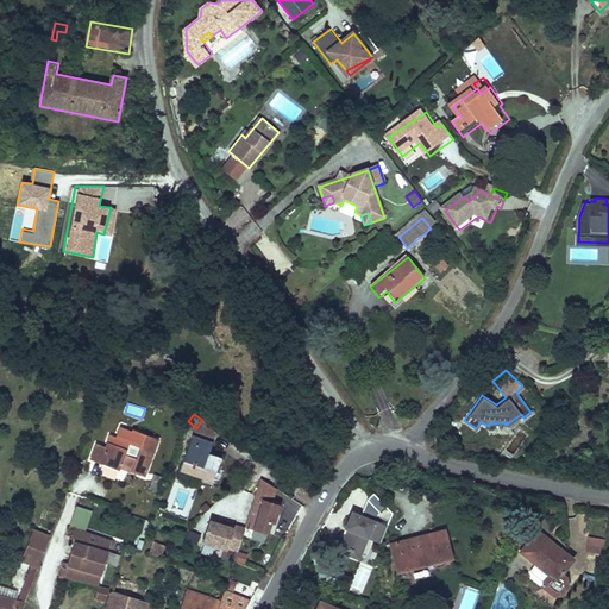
[(196,428),(192,434),(213,441),(217,431),(202,420),(196,428)]
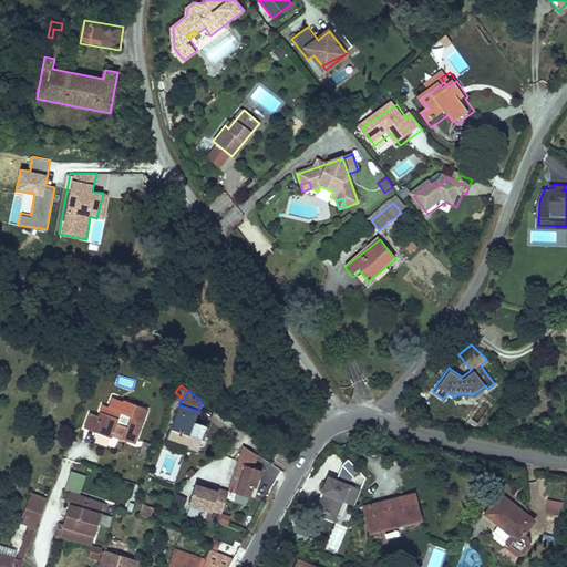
[(94,419),(84,416),(79,433),(107,441),(110,435),(117,437),(116,441),(132,445),(140,415),(132,414),(134,405),(121,402),(119,409),(116,414),(104,411),(103,416),(95,414),(94,419)]
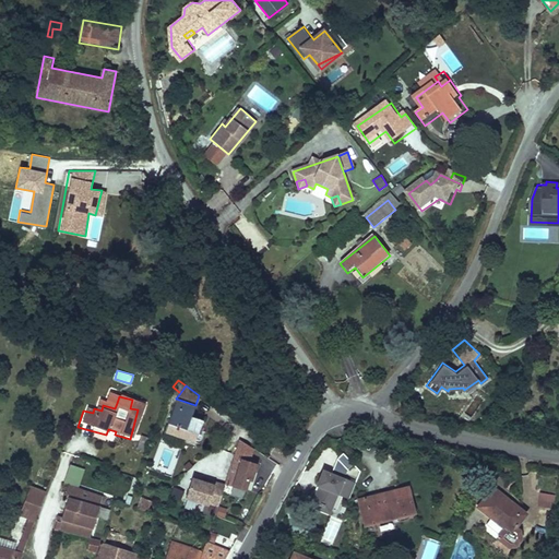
[(195,405),(176,399),(166,430),(194,440),(201,418),(192,415),(195,405)]
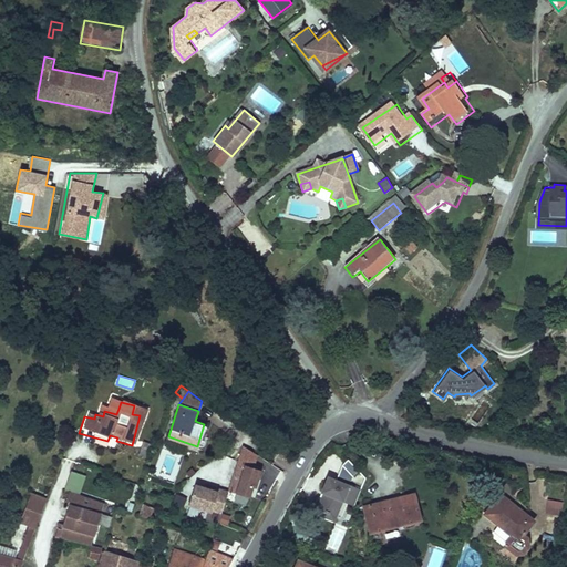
[(105,405),(104,411),(116,414),(119,409),(105,405)]
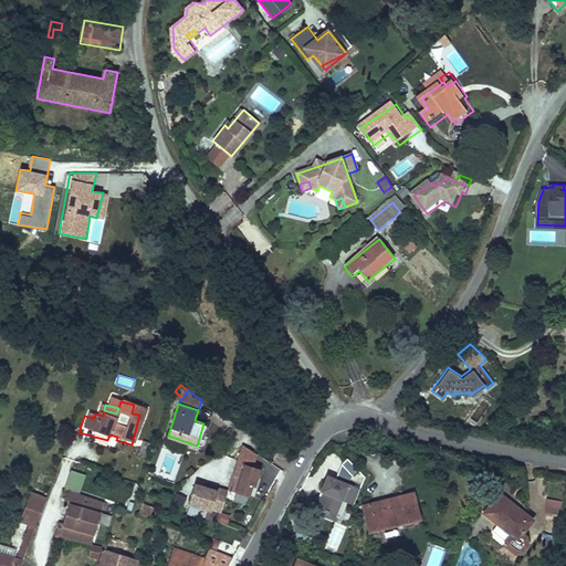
[(142,407),(134,405),(132,413),(139,415),(142,407)]
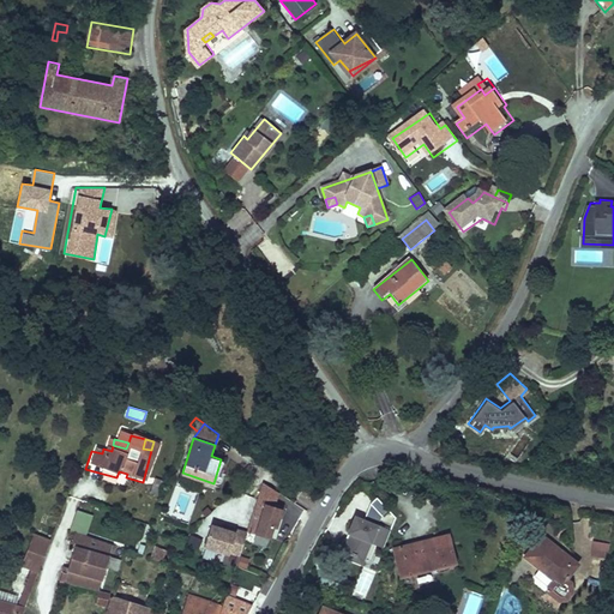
[(276,506),(280,495),(264,483),(257,507),(265,510),(268,504),(276,506)]
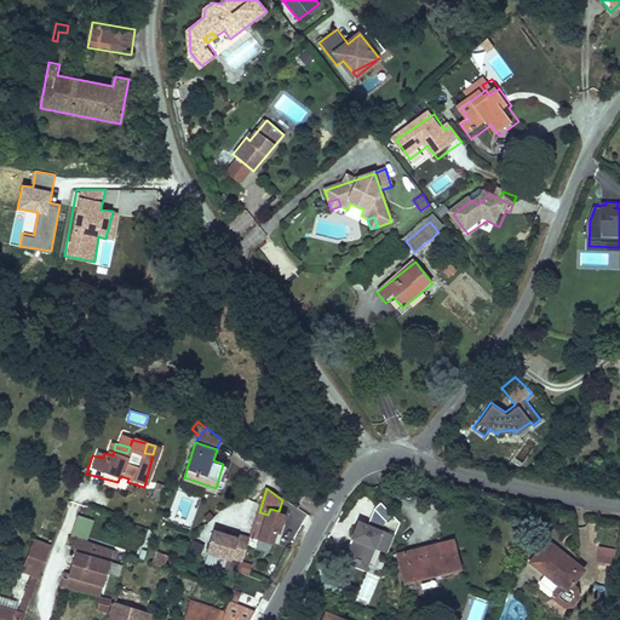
[(391,514),(380,501),(373,507),(385,520),(391,514)]
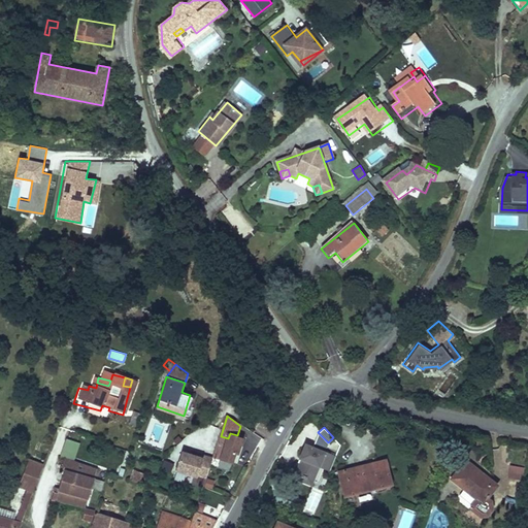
[(237,435),(230,433),(228,438),(221,436),(215,456),(233,462),(236,452),(239,453),(244,437),(237,435)]
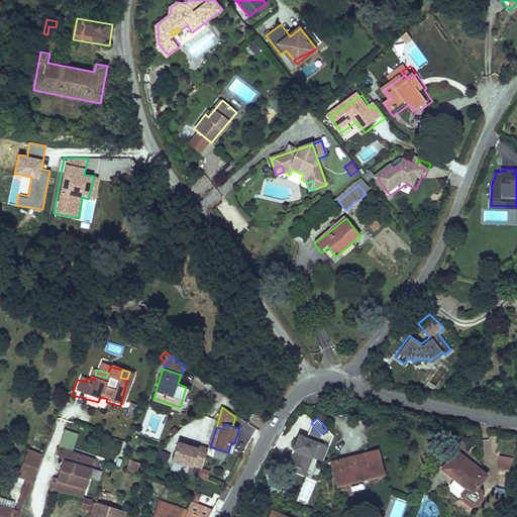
[(323,459),(328,446),(299,433),(293,447),(295,447),(290,461),(296,464),(296,466),(299,468),(300,467),(306,469),(312,454),(323,459)]
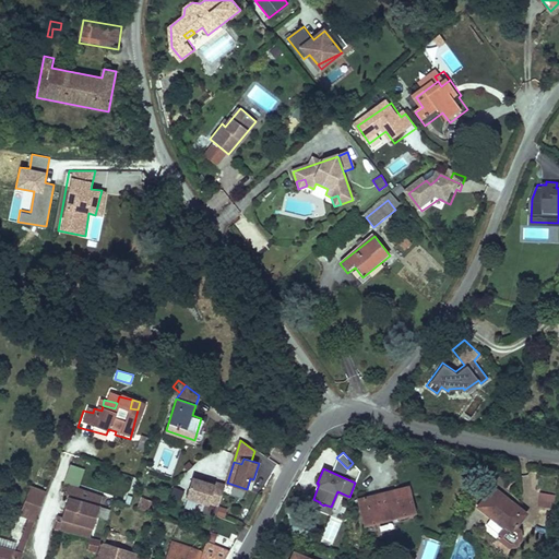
[(219,506),(226,485),(216,482),(216,484),(210,483),(194,477),(188,497),(210,504),(211,502),(219,506)]
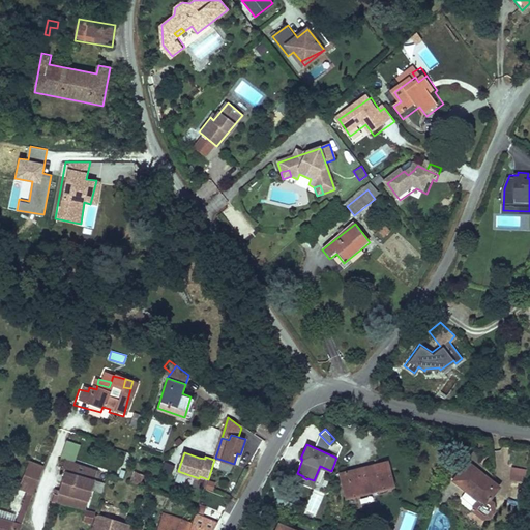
[(98,470),(62,459),(60,467),(63,468),(62,472),(57,489),(56,493),(52,492),(50,500),(86,512),(98,470)]
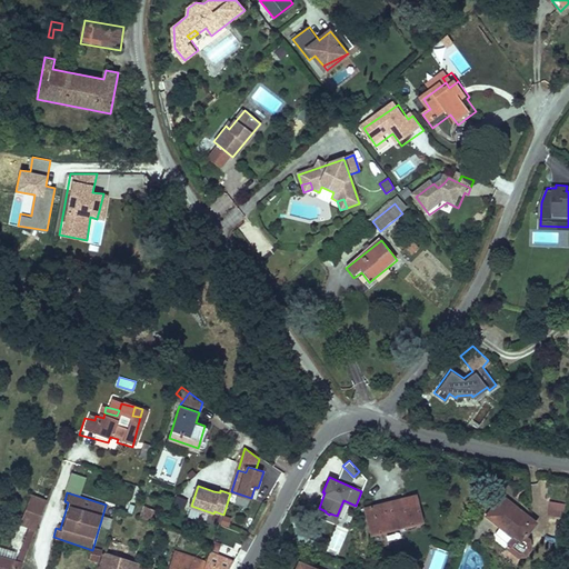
[(33,527),(45,499),(28,493),(18,520),(27,523),(33,527)]
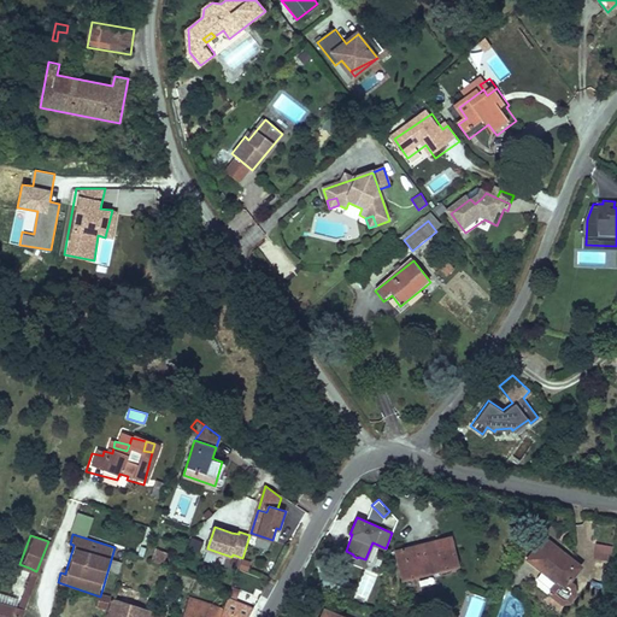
[(581,568),(546,539),(528,560),(544,574),(533,587),(546,599),(551,593),(562,603),(563,604),(565,604),(566,604),(569,604),(570,603),(575,597),(574,587),(569,582),(581,568)]
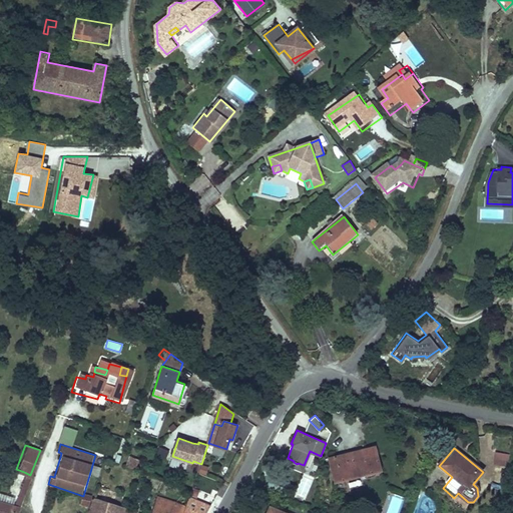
[(496,451),(494,464),(507,467),(510,454),(496,451)]
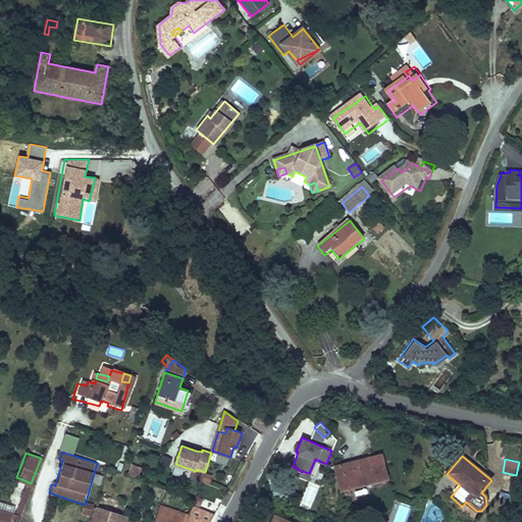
[(336,464),(342,490),(396,478),(392,460),(355,468),(354,460),(336,464)]
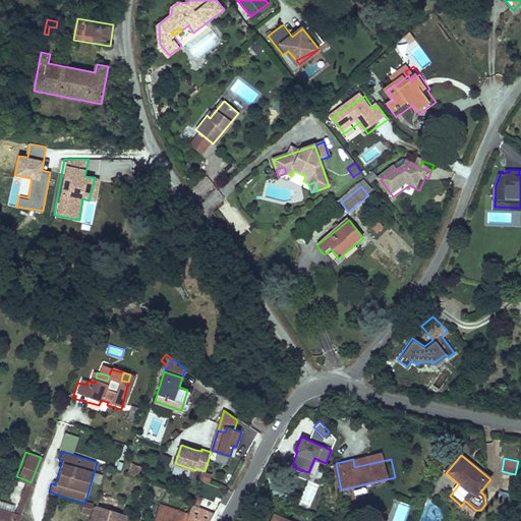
[(142,467),(131,463),(127,473),(138,477),(142,467)]
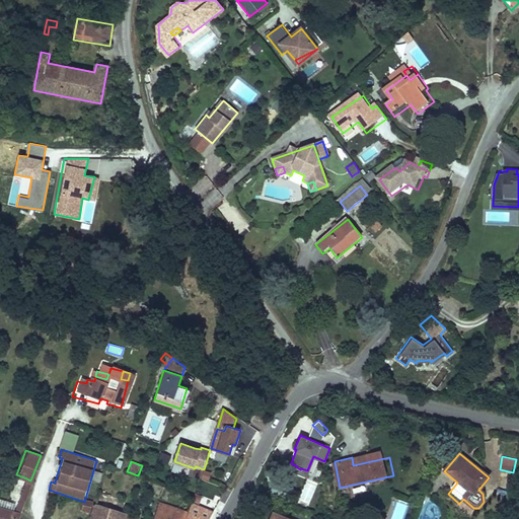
[(304,477),(307,470),(301,468),(300,469),(297,467),(297,466),(291,463),(288,470),(304,477)]
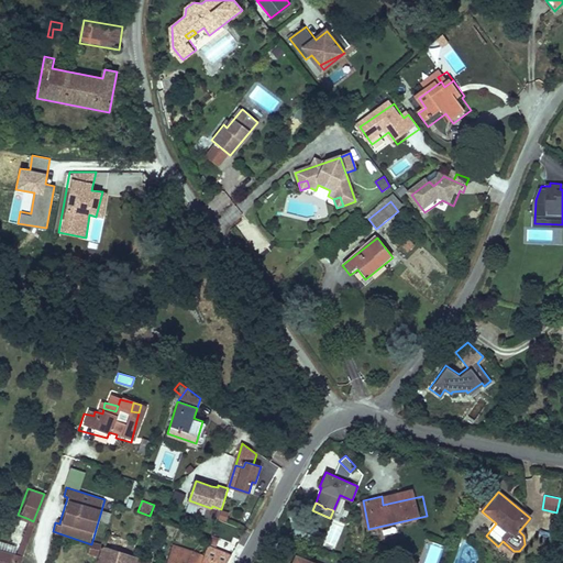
[(219,510),(218,519),(227,521),(229,511),(219,510)]
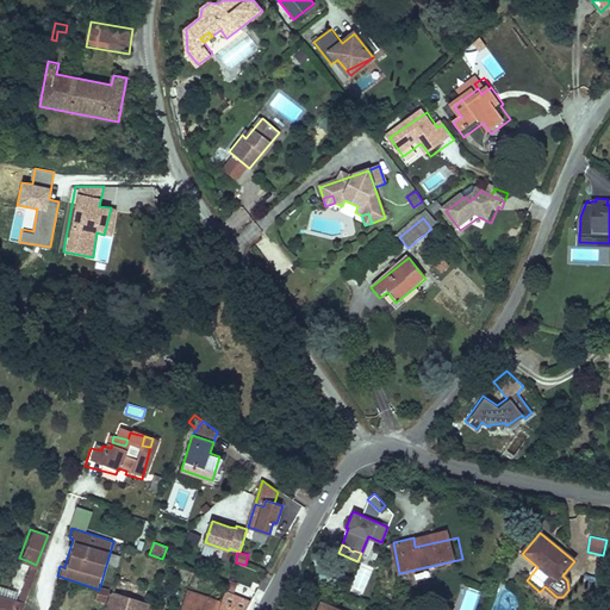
[(22,603),(36,565),(29,561),(13,601),(22,603)]
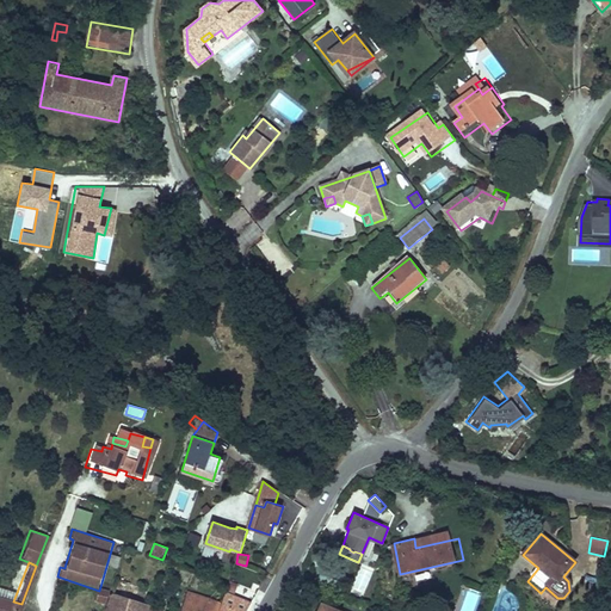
[(115,593),(135,600),(137,592),(133,586),(123,584),(118,581),(115,593)]
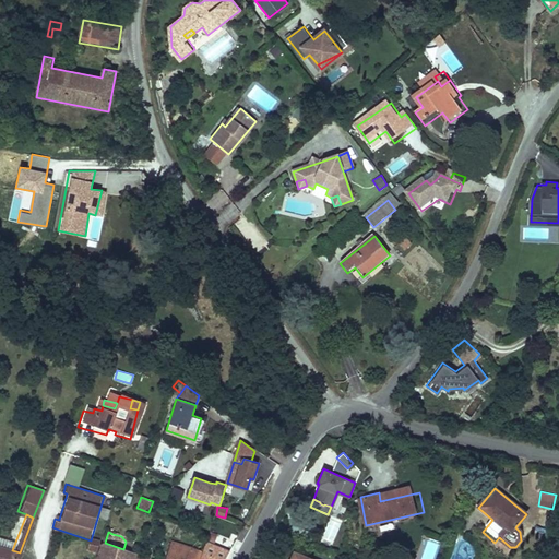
[(0,538),(0,546),(11,550),(12,545),(12,543),(0,538)]
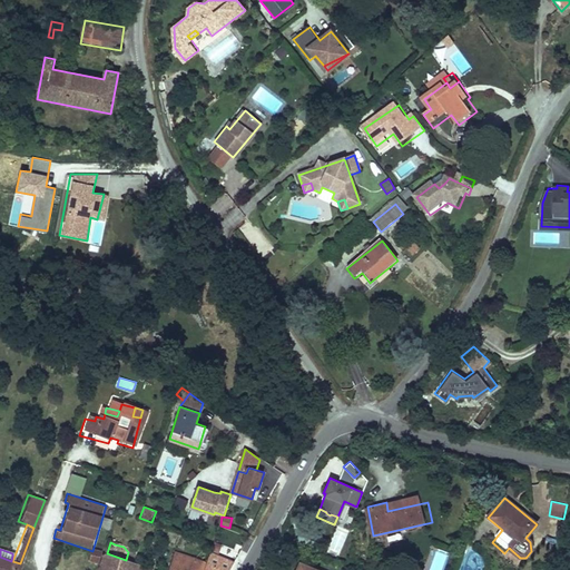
[(99,566),(102,554),(92,551),(89,563),(99,566)]
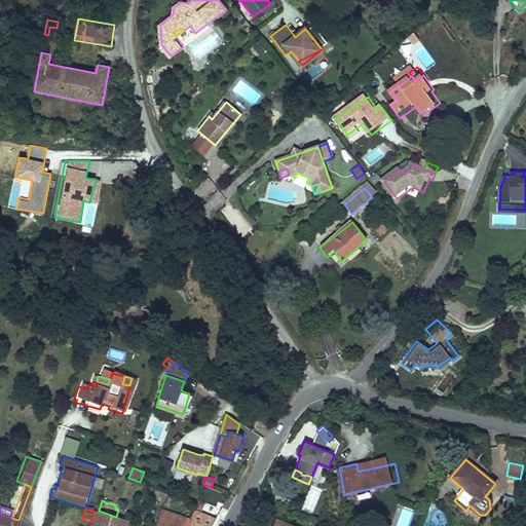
[(116,517),(99,511),(94,525),(116,525),(119,518),(116,517)]
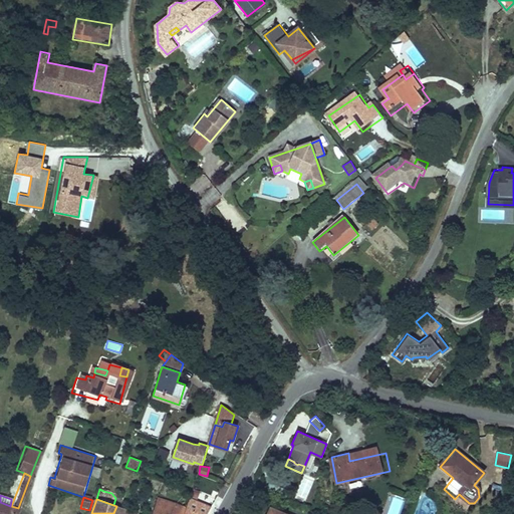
[(185,513),(188,509),(175,505),(159,500),(155,511),(153,513),(185,513)]
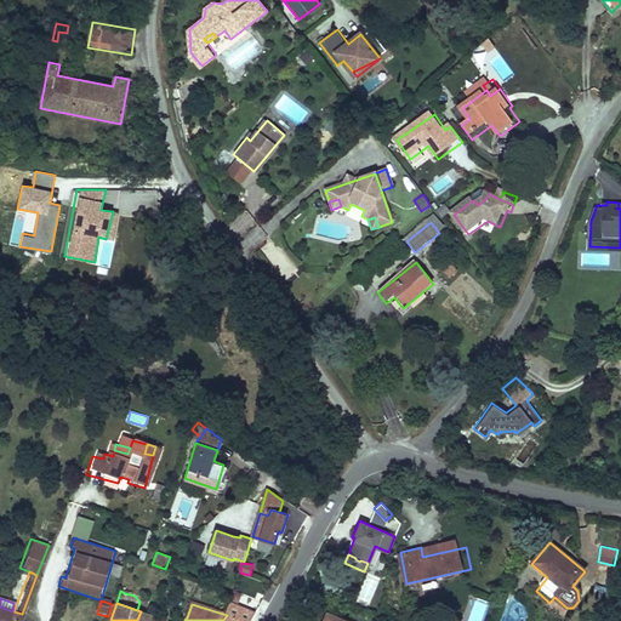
[(251,620),(256,615),(229,605),(227,615),(223,620),(251,620)]
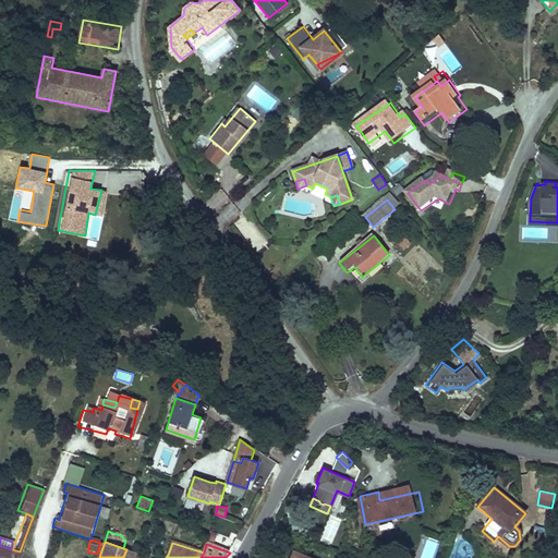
[(0,557),(16,557),(20,552),(12,549),(11,549),(0,545),(0,557)]
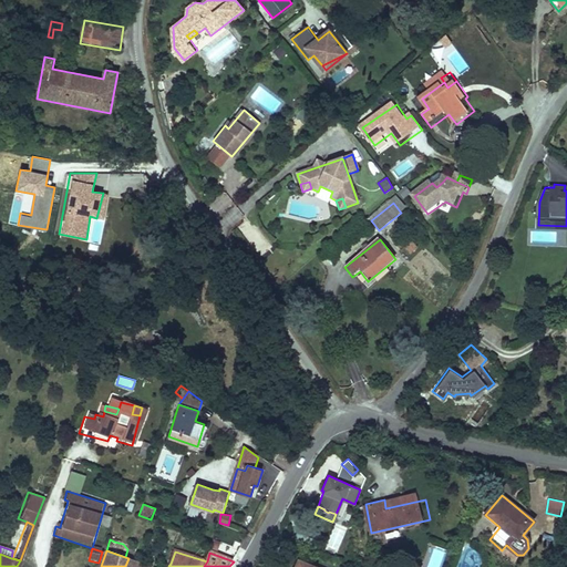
[(319,566),(297,557),(291,566),(319,566)]
